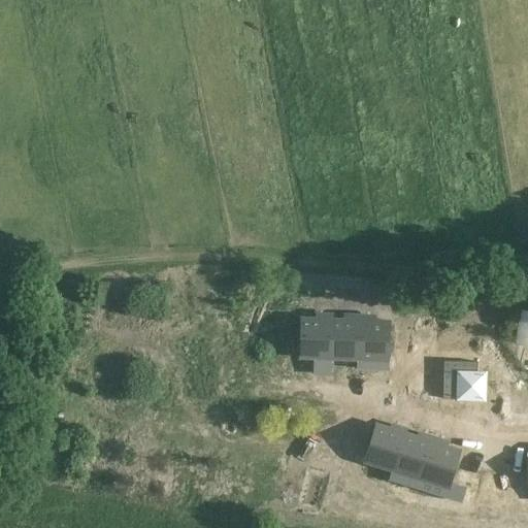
[(303,310),(302,349),(315,349),(315,353),(330,353),(332,310),(303,310)]
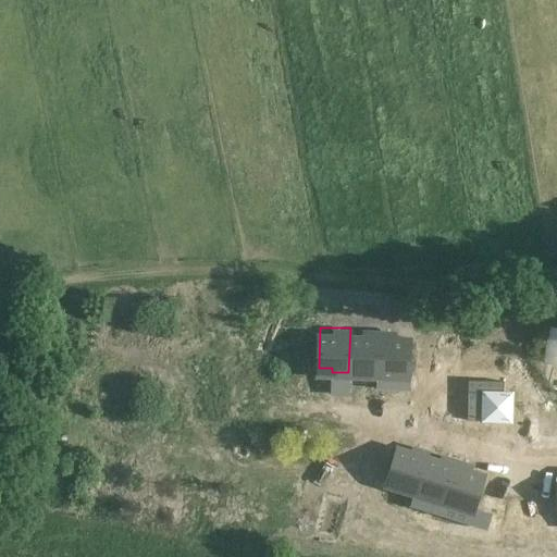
[(350,327),(348,372),(363,373),(363,369),(376,369),(376,373),(379,373),(380,329),(350,327)]
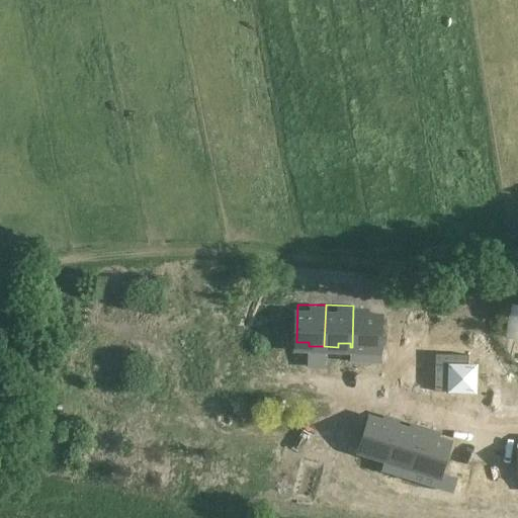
[(353,306),(352,347),(366,348),(366,344),(380,344),(381,307),(353,306)]
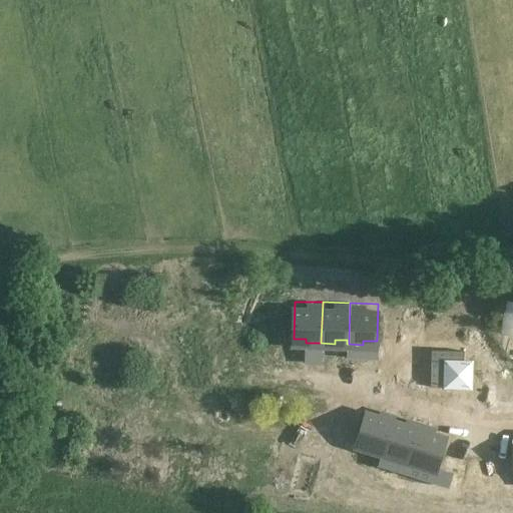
[(434,349),(432,378),(444,379),(444,385),(472,387),(472,380),(473,380),(474,351),(434,349)]
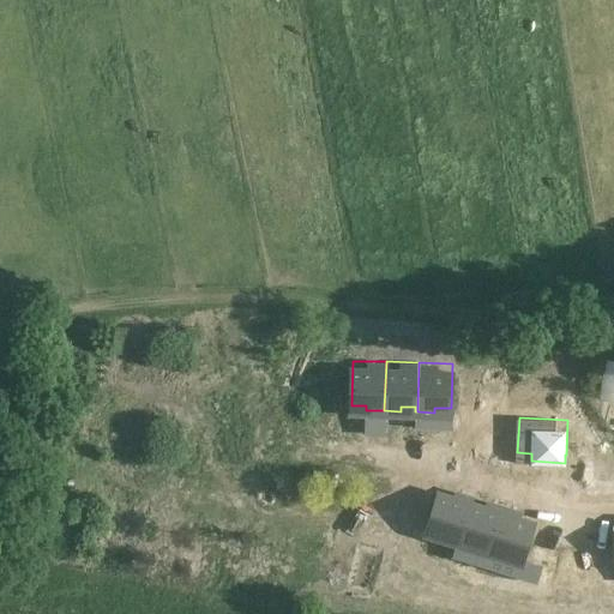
[(439,491),(426,533),(441,539),(437,557),(453,561),(459,543),(473,500),(474,497),(456,491),(455,495),(439,491)]
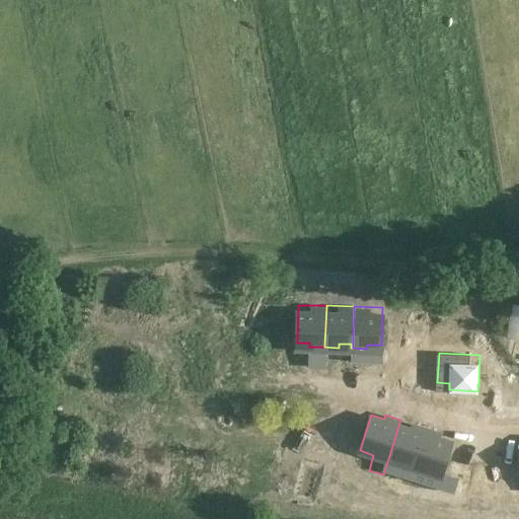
[(399,423),(388,459),(414,467),(427,428),(412,423),(411,427),(399,423)]
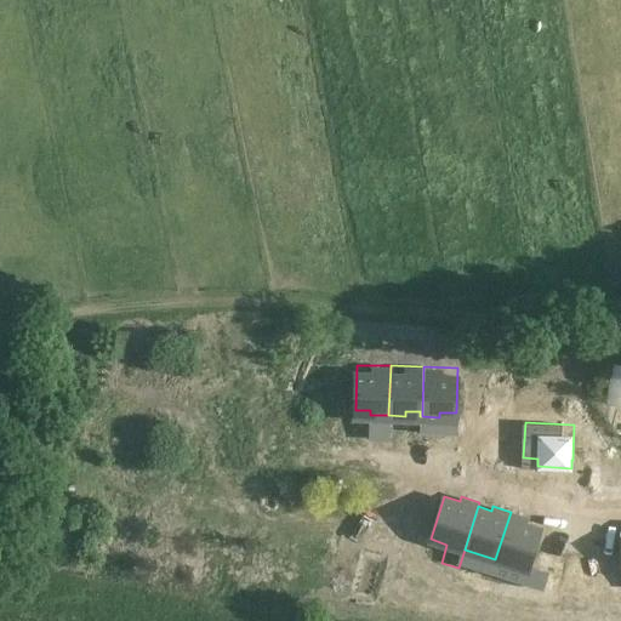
[(511,512),(495,559),(529,569),(542,527),(527,522),(528,517),(511,512)]
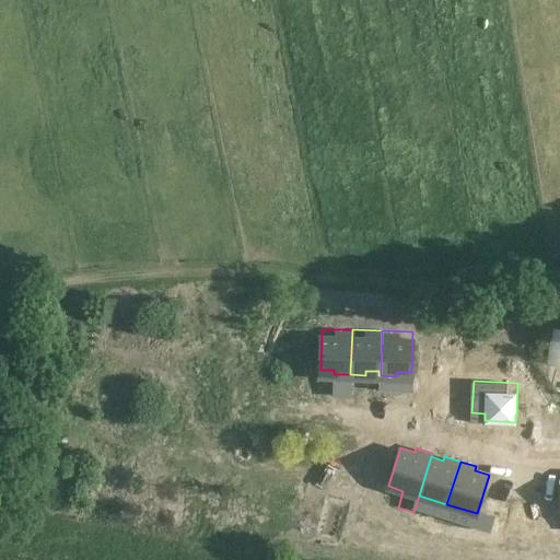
All buildings are outlined.
